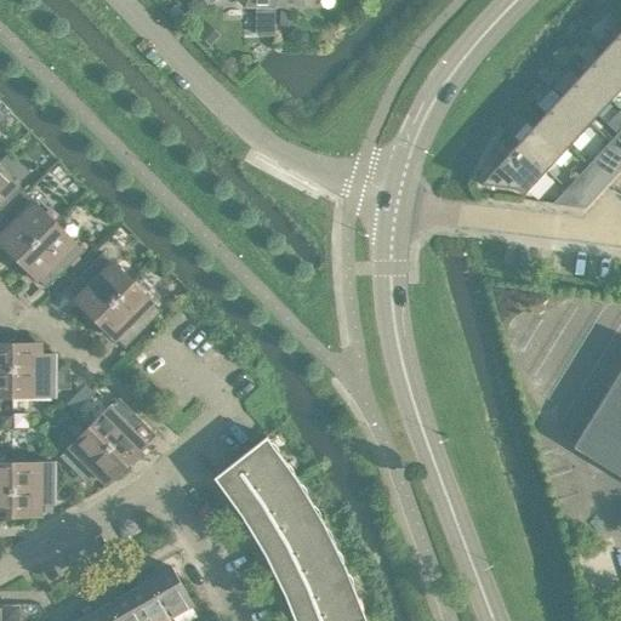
[(620,64),(620,28),(603,49),(620,64)]
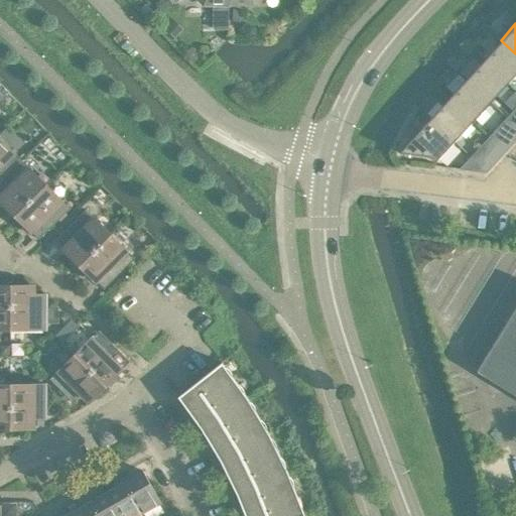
[(507,82),(515,72),(515,53),(501,40),(483,59),(507,82)]
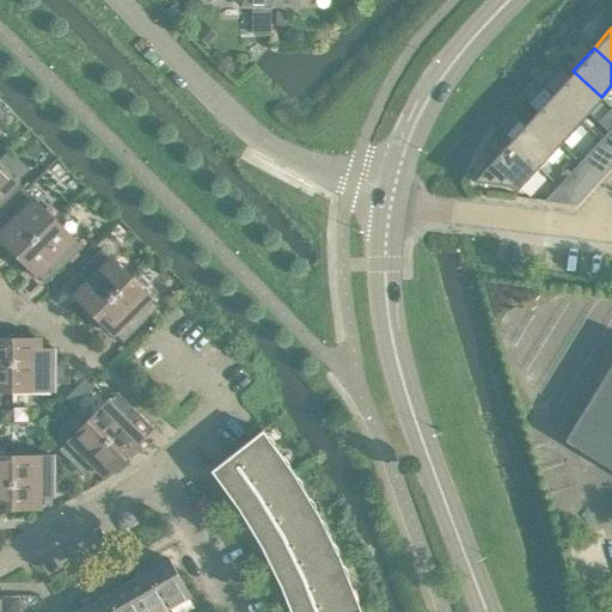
[(581,121),(601,97),(573,71),(552,95),(581,121)]
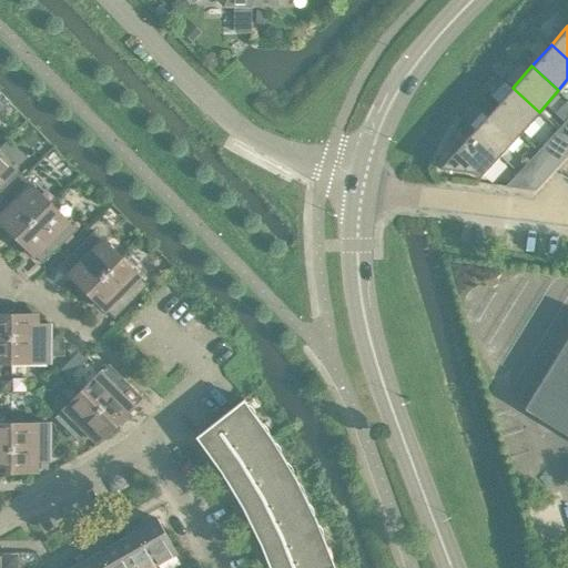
[(519,133),(539,112),(513,88),(493,109),(519,133)]
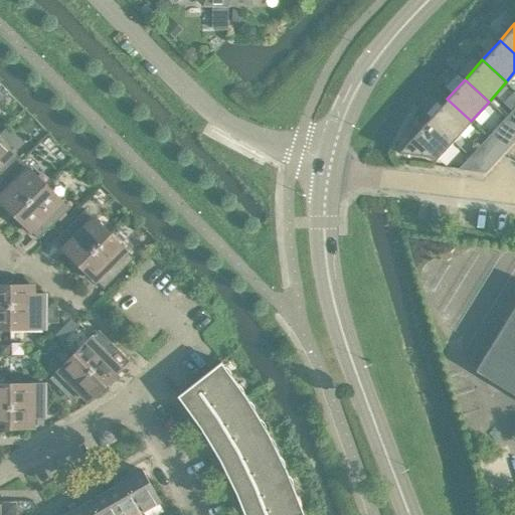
[(453,141),(471,121),(447,99),(428,119),(453,141)]
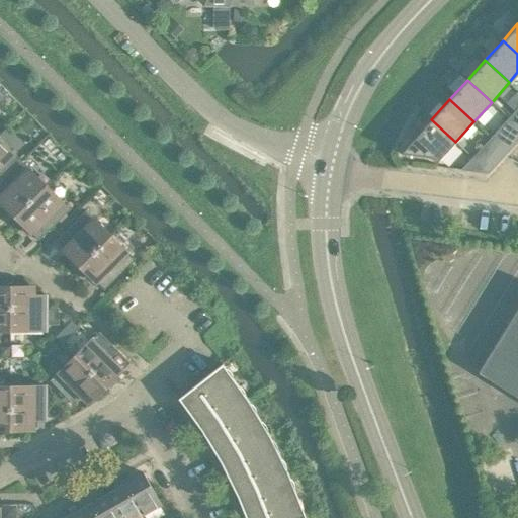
[(436,162),(455,142),(431,119),(400,153),(430,157),(435,161),(436,162)]
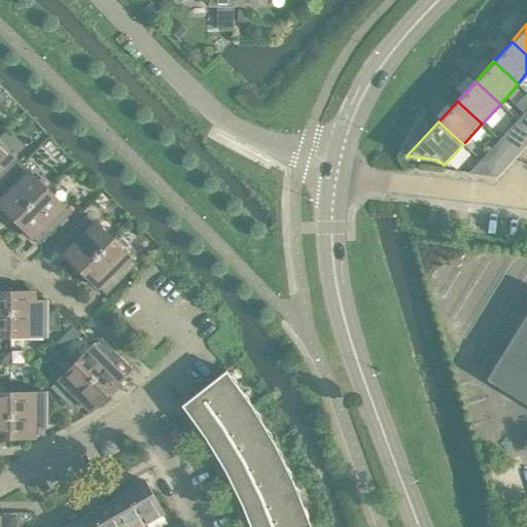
[(505,133),(499,140),(515,154),(522,148),(505,133)]
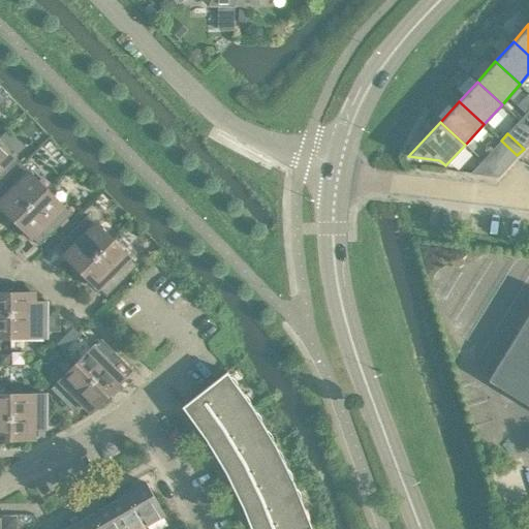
[(495,148),(510,162),(517,155),(501,141),(495,148)]
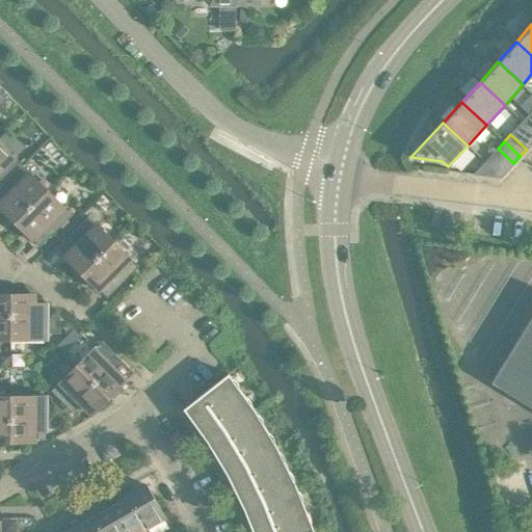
[(0,144),(0,186),(21,166),(0,144)]
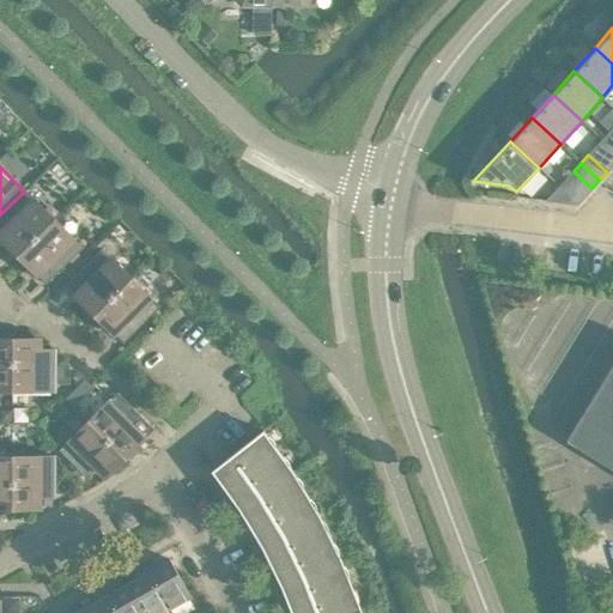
[(546,201),(577,205),(578,204),(559,186),(546,200),(546,201)]
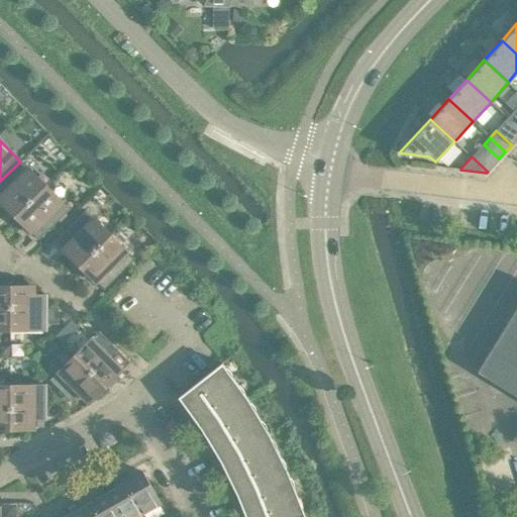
[(20,162),(0,181),(0,200),(1,199),(15,213),(43,185),(20,162)]
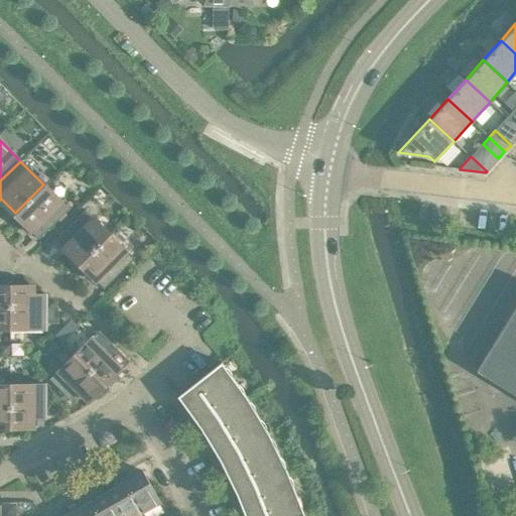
[(43,184),(15,213),(31,228),(28,231),(38,241),(69,210),(43,184)]
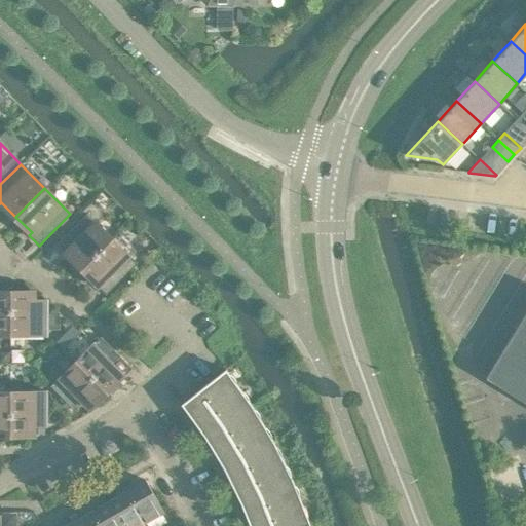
[(82,268),(111,239),(86,215),(55,246),(66,256),(68,254),(82,268)]
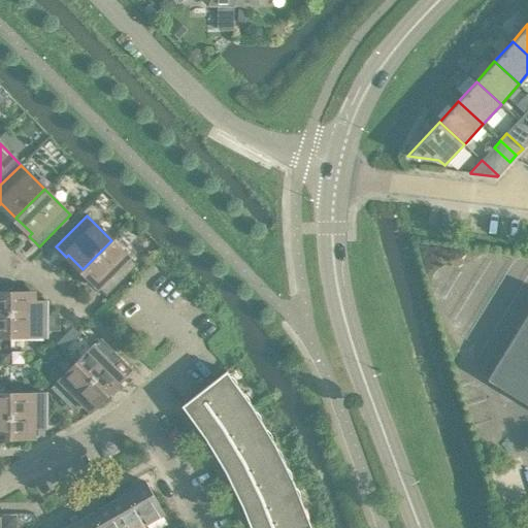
[(111,240),(83,269),(98,284),(96,286),(105,296),(136,265),(111,240)]
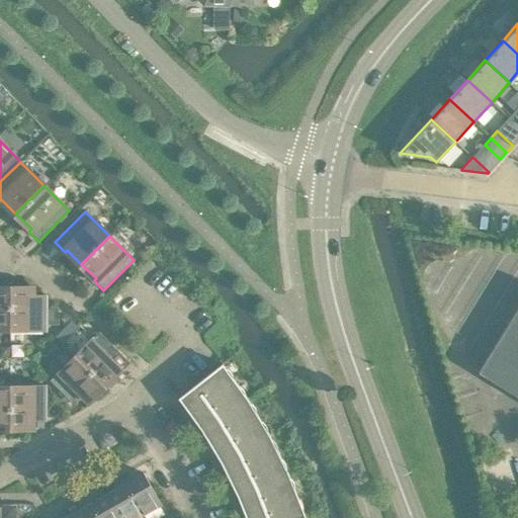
[(7,290),(8,330),(44,330),(44,301),(31,301),(31,290),(7,290)]
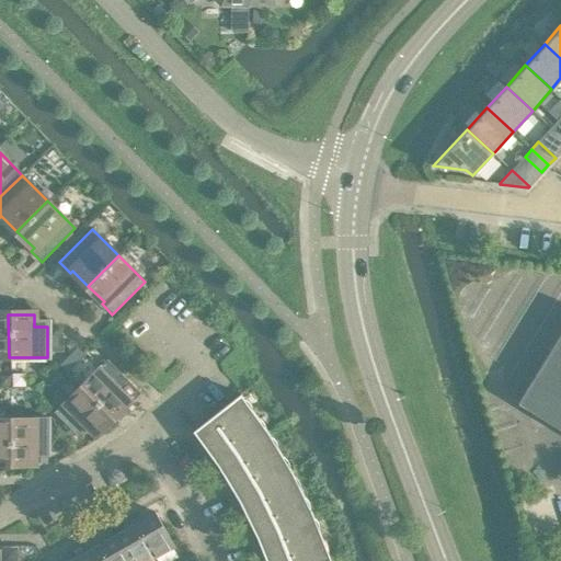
[(560,332),(517,403),(560,430),(560,332)]
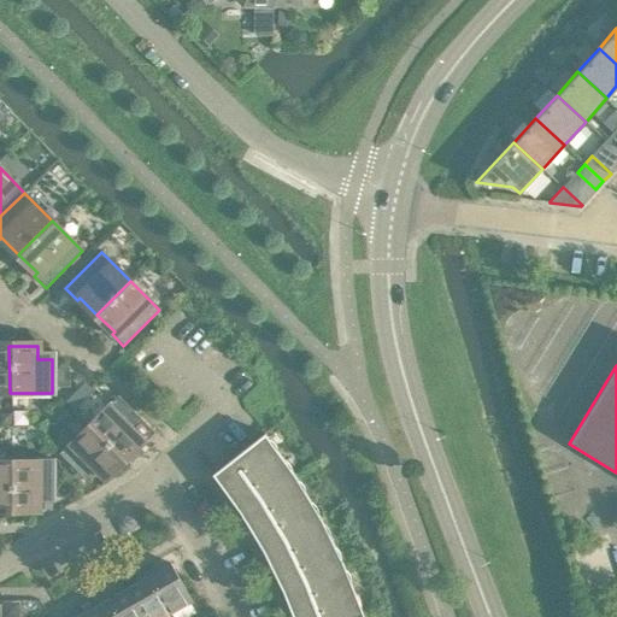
[(52,387),(68,387),(68,366),(52,366),(52,387)]
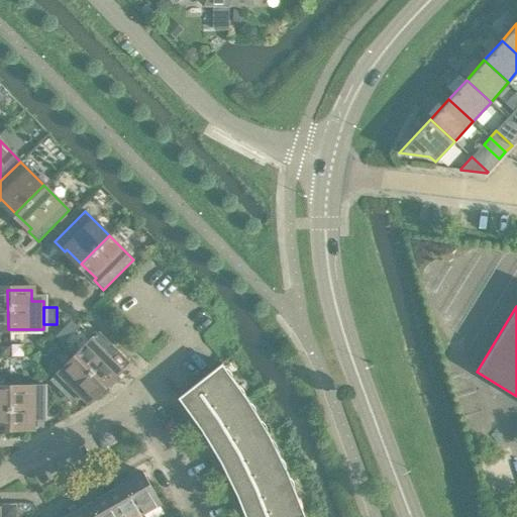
[(72,356),(100,385),(117,368),(109,359),(118,351),(98,331),(72,356)]
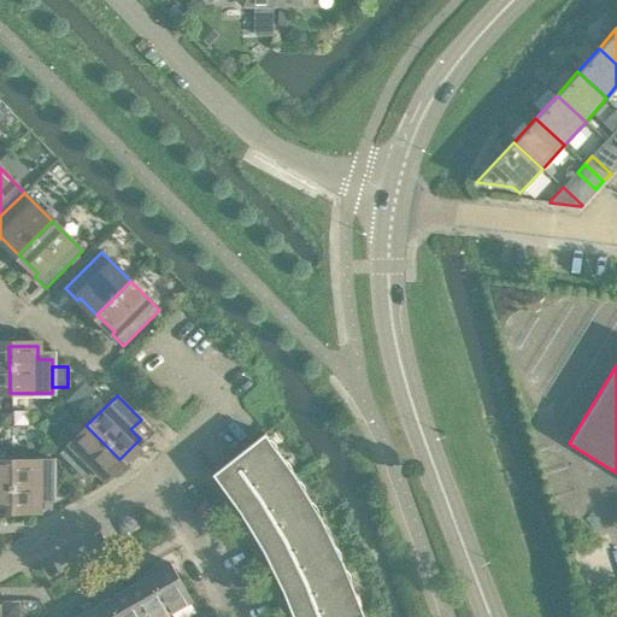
[(92,468),(101,477),(119,459),(86,425),(59,452),(83,477),(92,468)]
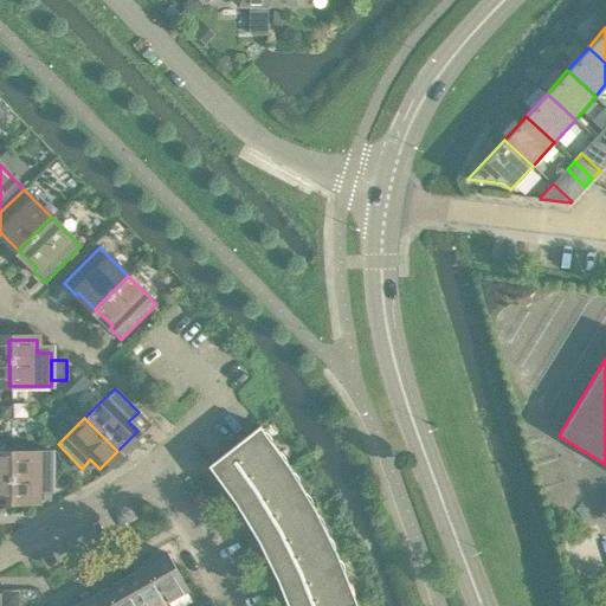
[(259,425),(208,465),(219,481),(227,491),(231,497),(236,503),(291,468),(289,463),(284,466),(260,432),(265,430),(262,424),(259,425)]
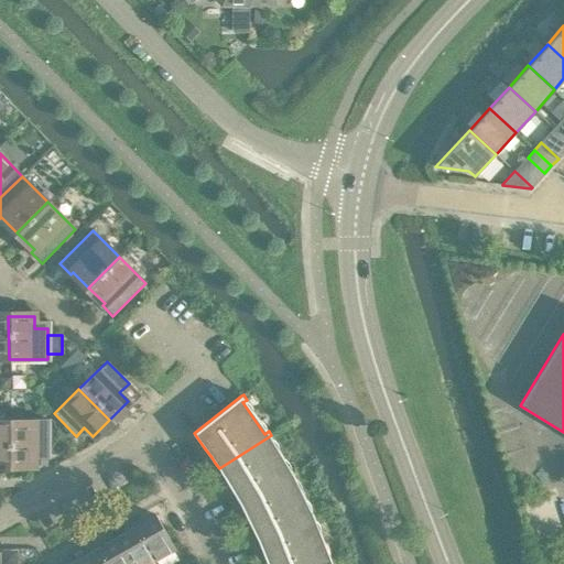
[(9,420),(9,463),(34,463),(34,452),(47,452),(47,420),(9,420)]
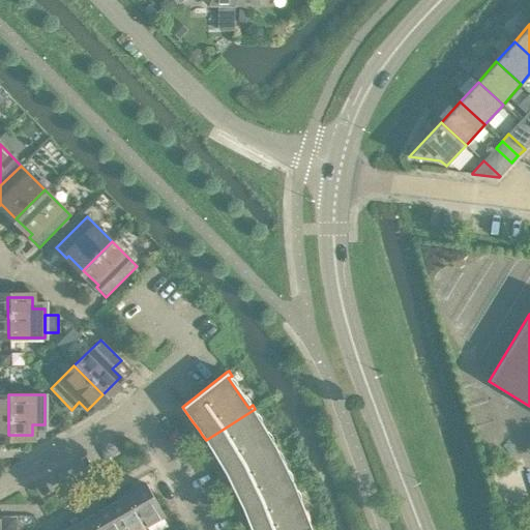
[(255,409),(206,440),(213,452),(219,463),(223,468),(226,474),(277,446),(274,442),(271,445),(254,415),(257,412),(255,409)]
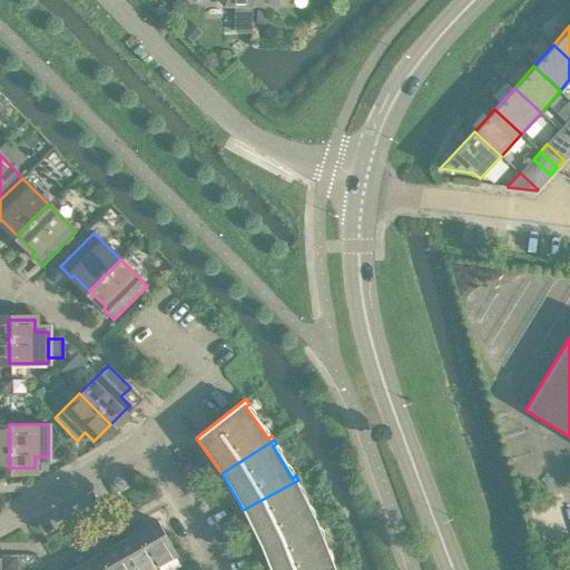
[(298,480),(243,510),(249,523),(256,536),(258,542),(262,547),(318,522),(316,518),(312,520),(296,487),(300,484),(298,480)]
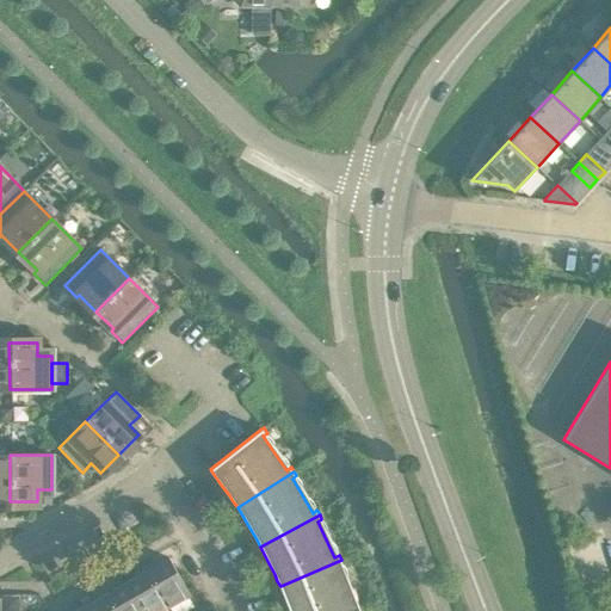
[(144,571),(167,609),(190,596),(168,557),(144,571)]
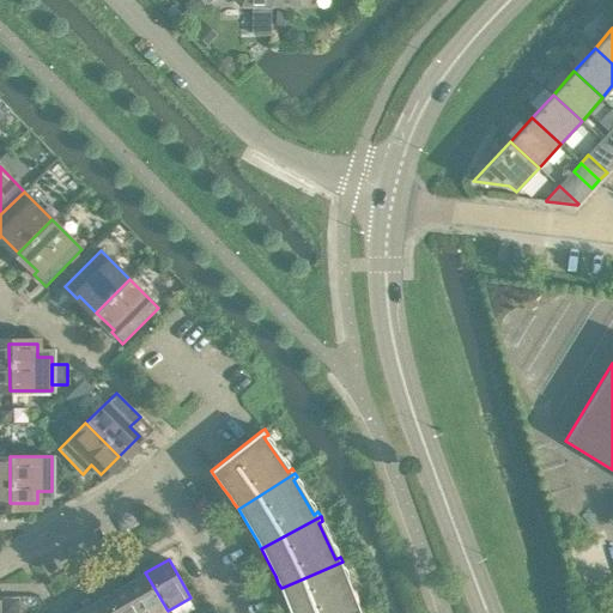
[(343,562),(281,588),(287,602),(291,612),(345,612),(360,608),(358,604),(353,605),(339,569),(344,566),(343,562)]
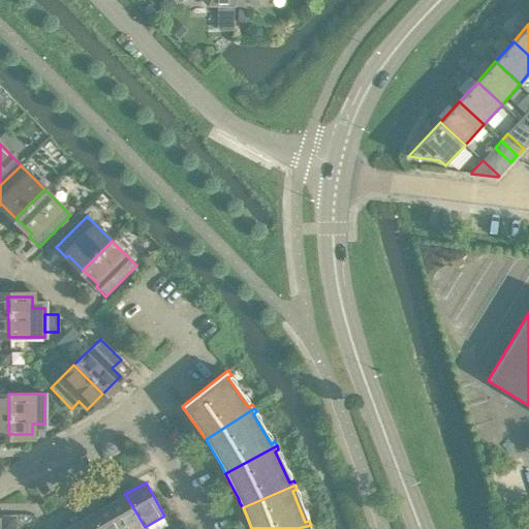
[(125,494),(107,504),(122,528),(141,528),(145,527),(125,494)]
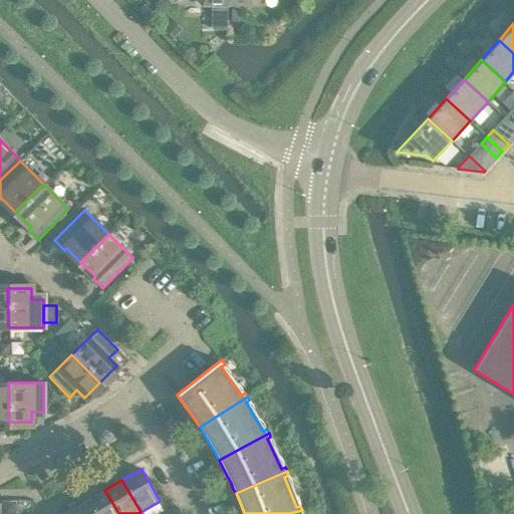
[(87,500),(94,513),(118,513),(104,490),(87,500)]
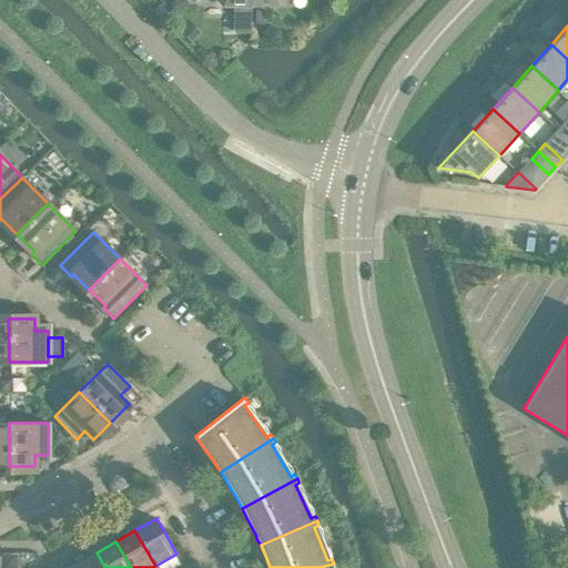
[(104,567),(97,553),(78,563),(80,567),(104,567)]
